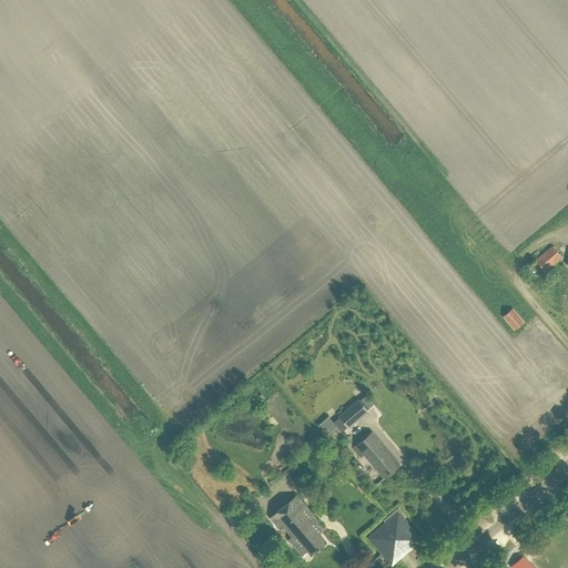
[(553,246),(535,261),(545,272),(561,257),(553,246)]
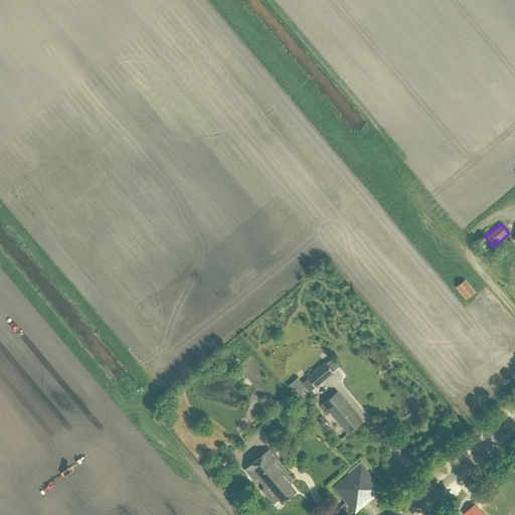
[(456,287),(467,299),(475,292),(465,280),(456,287)]
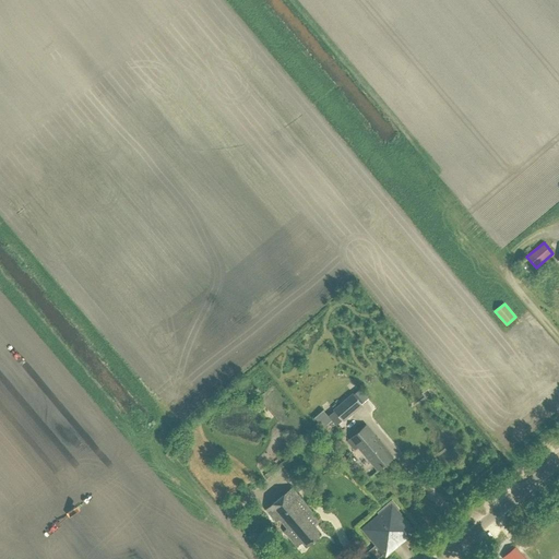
[(333,407),(344,419),(363,403),(353,391),(333,407)]
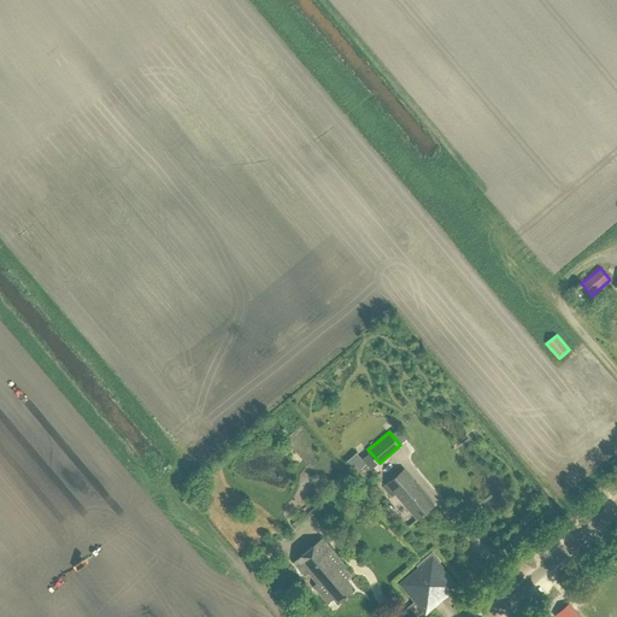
[(395,494),(417,519),(434,505),(404,469),(383,487),(392,497),(395,494)]
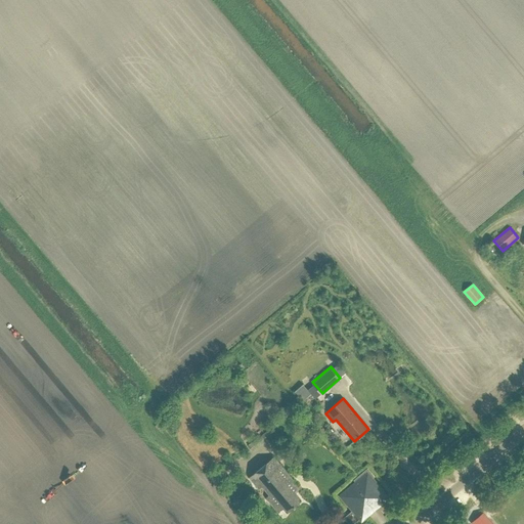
[(253,450),(267,439),(264,435),(249,445),(253,450)]
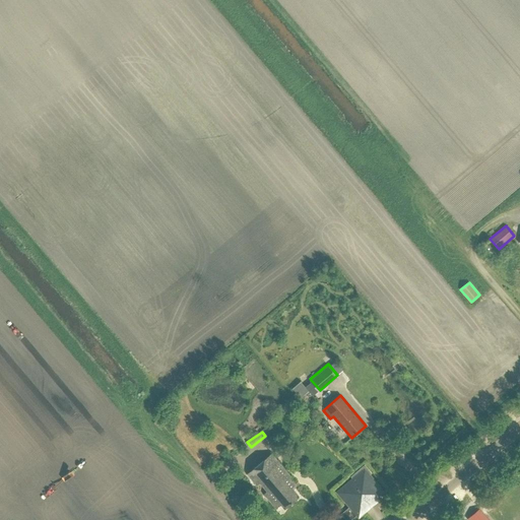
[(271,454),(247,474),(276,509),(281,504),(284,509),(299,497),(291,488),(295,485),(288,477),(290,476),(271,454)]
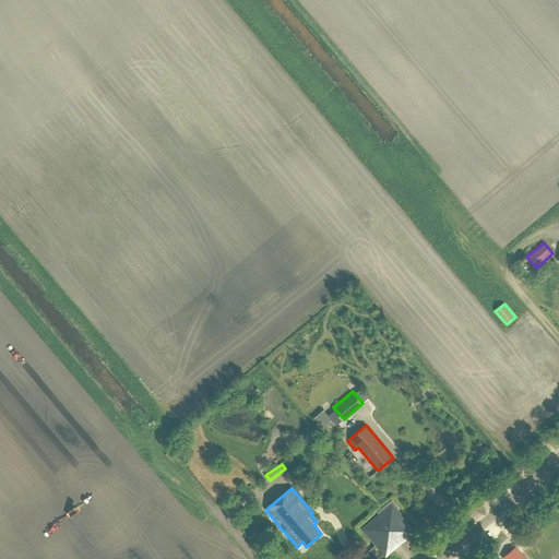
[(378,543),(387,551),(394,544),(396,546),(400,543),(399,540),(412,533),(404,520),(402,521),(395,513),(400,509),(392,499),(377,512),(381,518),(367,528),(378,543)]
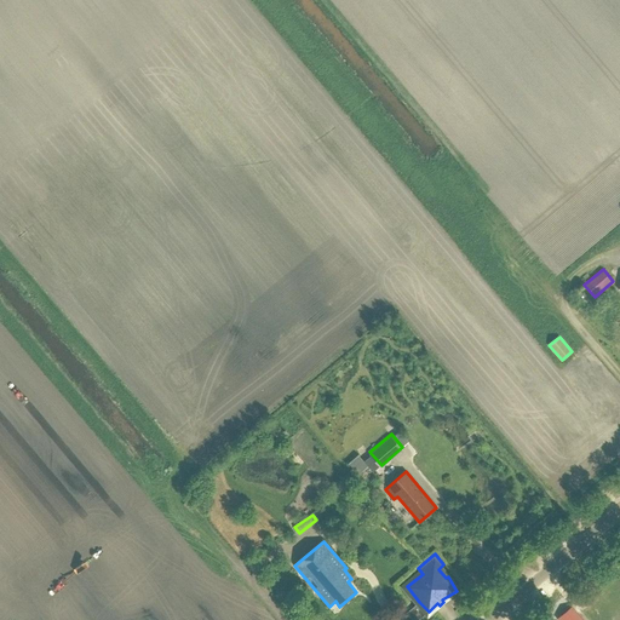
[(418,619),(429,612),(419,602),(405,614),(409,619),(418,619)]
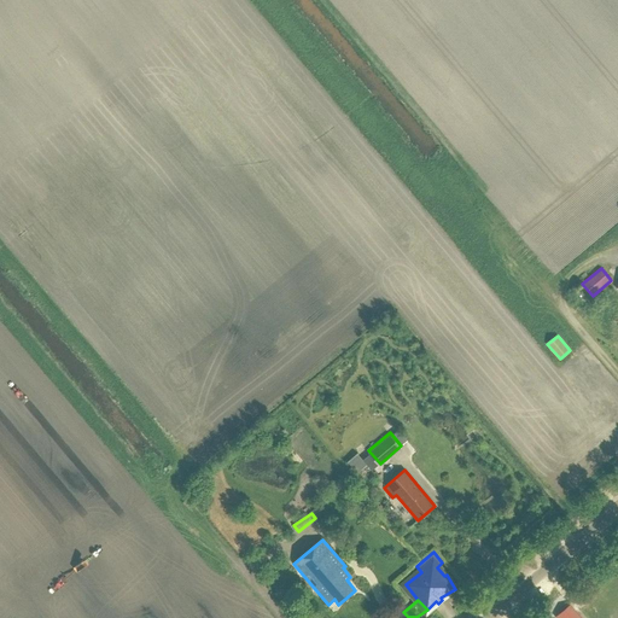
[(559,614),(561,617),(581,617),(570,605),(559,614)]
